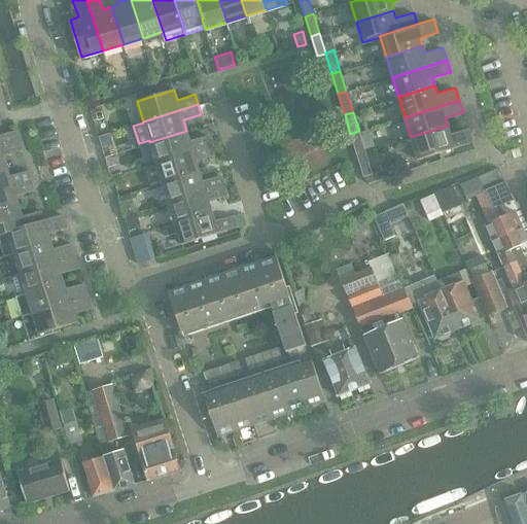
[(450,134),(448,126),(411,137),(417,158),(471,141),(467,128),(450,134)]
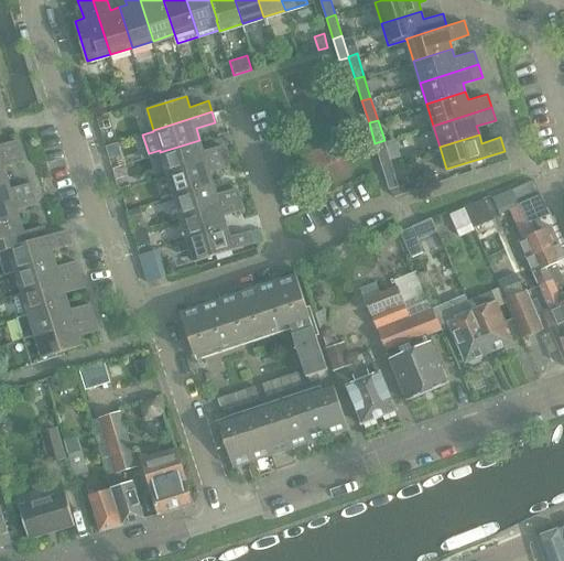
[(0,154),(19,149),(15,138),(0,142),(0,154)]
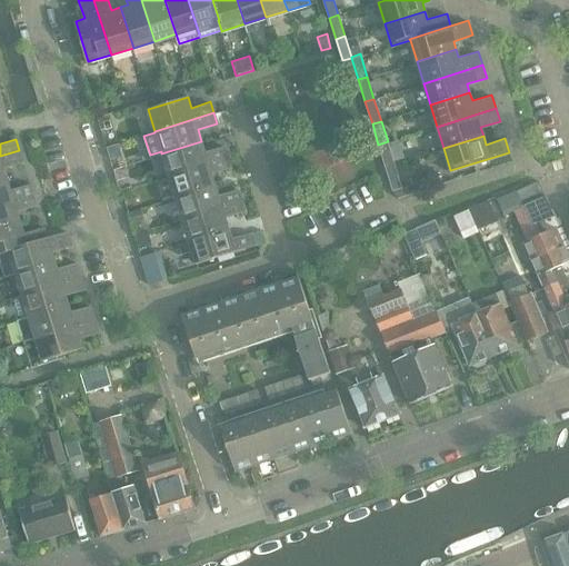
[(378,145),(386,167),(395,164),(393,160),(403,157),(399,139),(388,142),(388,141),(378,145)]
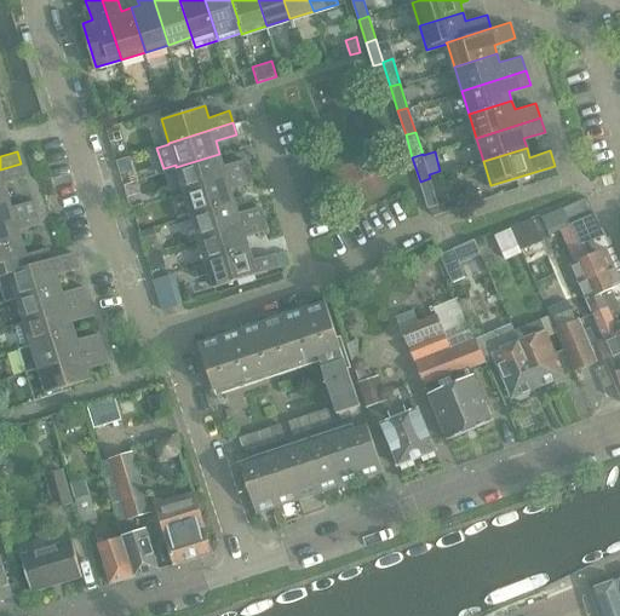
[(223,165),(219,154),(176,167),(183,191),(248,170),(245,157),(223,165)]
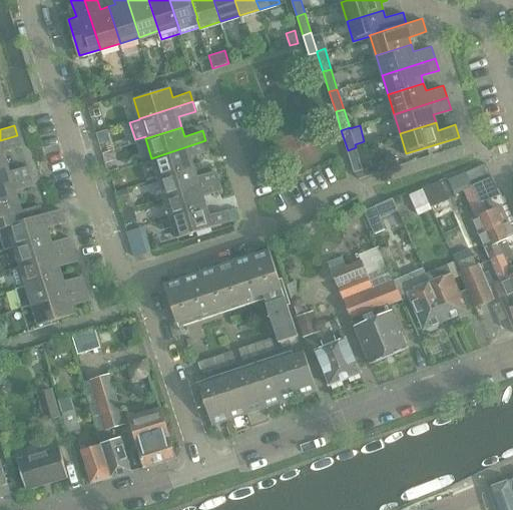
[(21,145),(17,135),(0,140),(0,162),(6,160),(3,151),(21,145)]
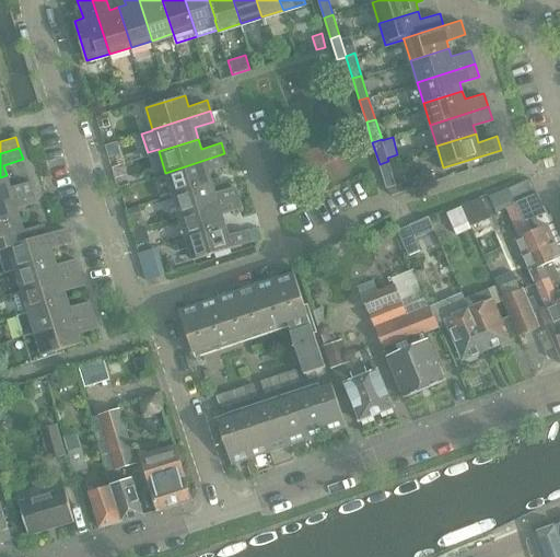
[(228,164),(224,153),(165,173),(172,194),(212,182),(208,170),(228,164)]
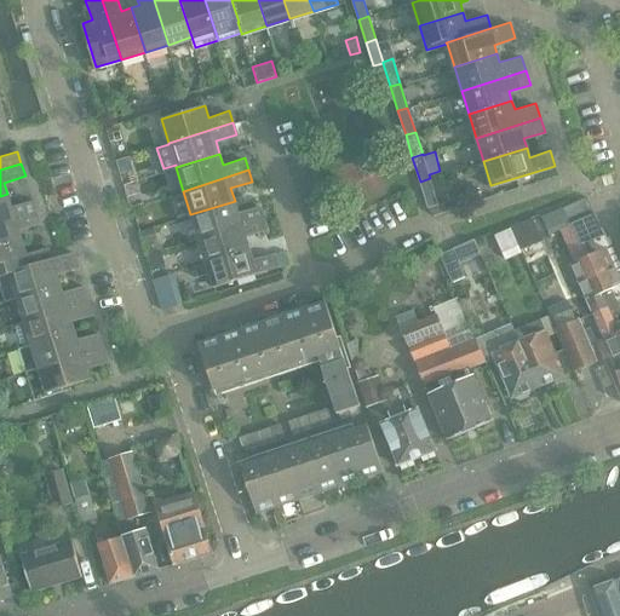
[(430,178),(420,182),(428,206),(432,213),(446,209),(443,201),(437,202),(430,178)]
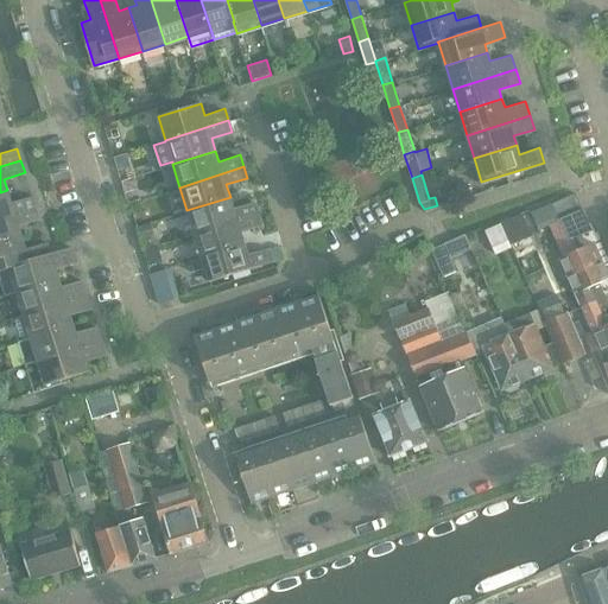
[(11,202),(7,190),(0,192),(0,217),(36,207),(32,195),(11,202)]
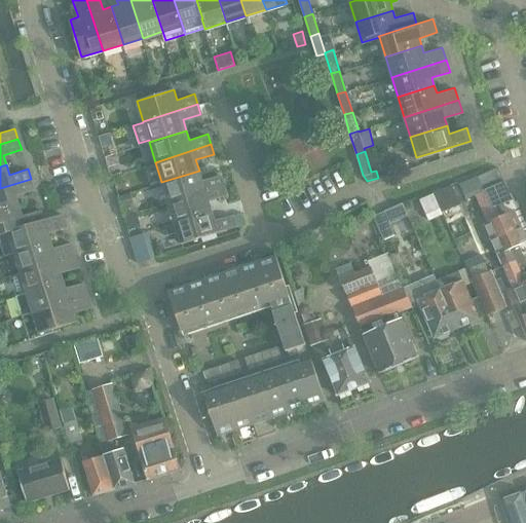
[(497,166),(459,184),(465,197),(503,181),(497,166)]
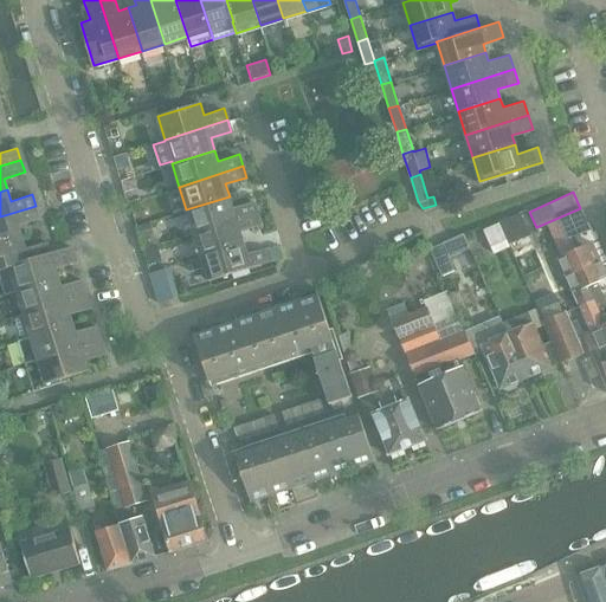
[(233,207),(230,196),(186,209),(193,233),(257,213),(253,200),(233,207)]
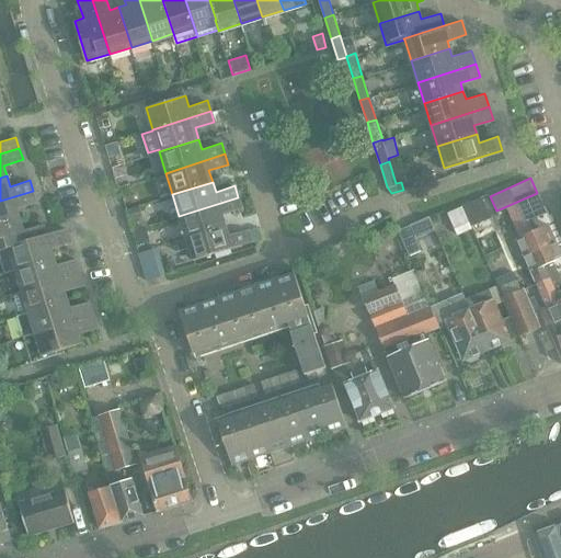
[(36,202),(33,191),(0,201),(0,224),(20,218),(16,208),(36,202)]
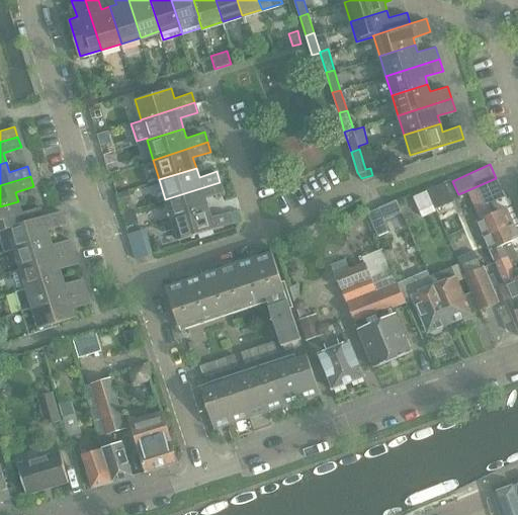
[(517,237),(517,234),(505,205),(495,209),(492,201),(502,197),(504,196),(496,178),(477,186),(476,187),(487,210),(476,216),(495,261),(503,257),(513,278),(517,275),(517,254),(517,255),(511,241),(517,237)]
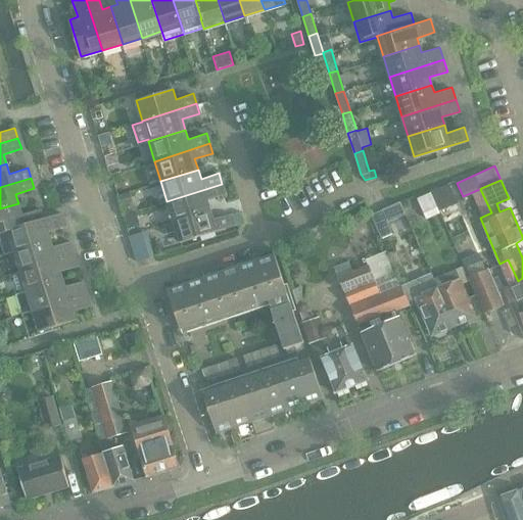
[(225,192),(222,184),(167,201),(174,221),(210,208),(207,198),(225,192)]
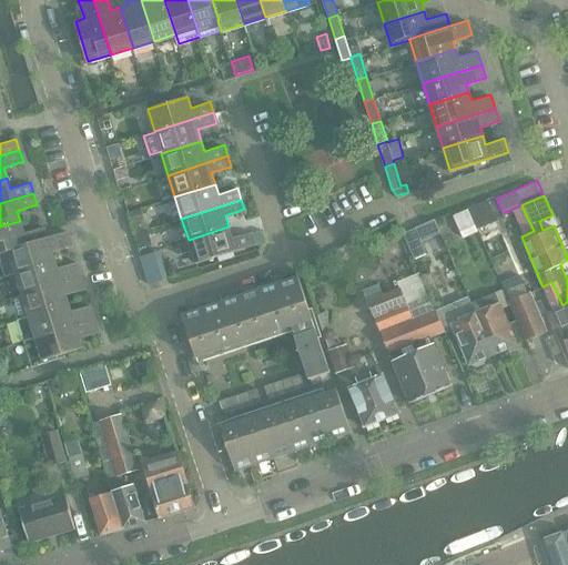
[(488,200),(467,209),(476,228),(496,219),(488,200)]
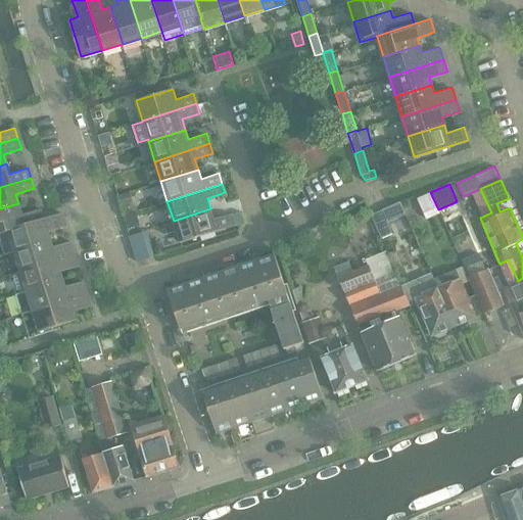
[(129,191),(116,195),(120,205),(132,202),(129,191)]
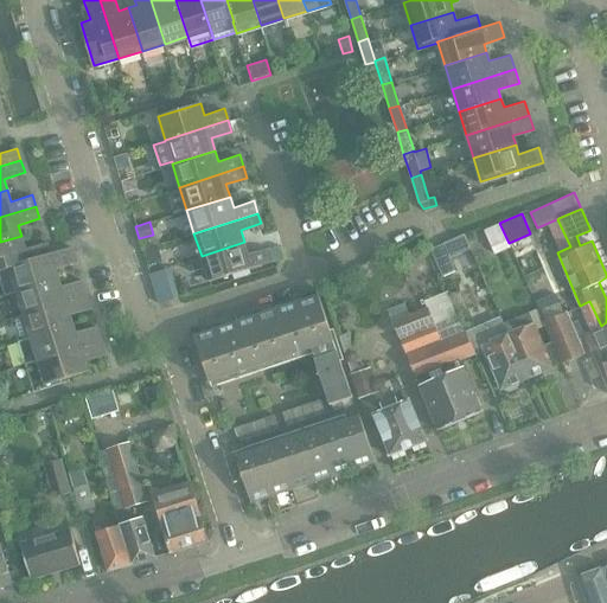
[(499,223),(484,229),(492,249),(509,243),(499,223)]
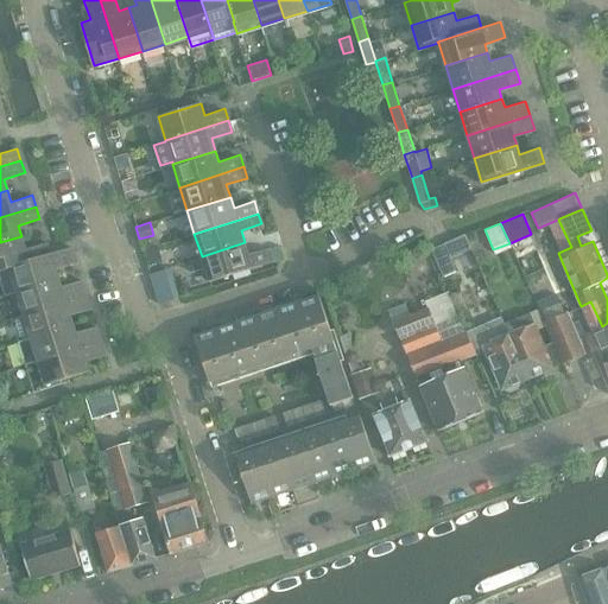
[(25,248),(21,236),(0,242),(0,269),(8,267),(50,253),(46,241),(25,248)]
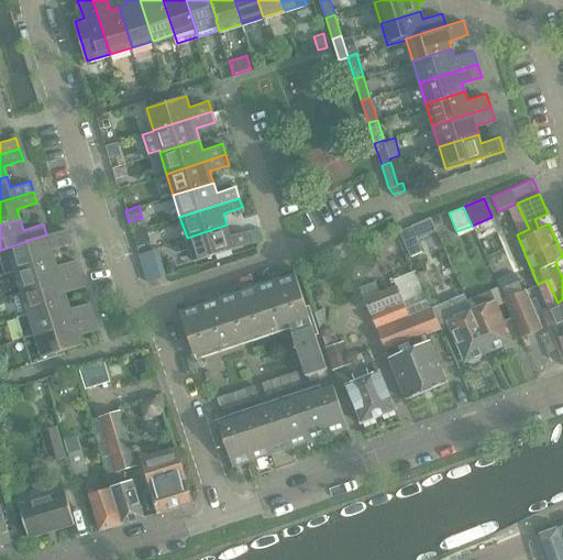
[(230,234),(227,224),(187,238),(176,241),(177,248),(189,244),(194,260),(252,241),(249,229),(230,234)]
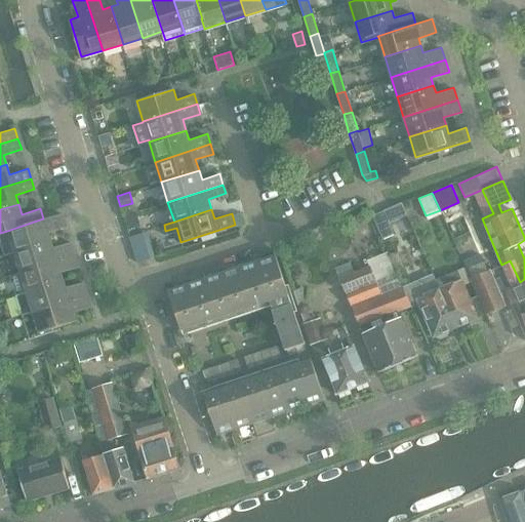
[(393,233),(384,209),(372,213),(382,238),(393,233)]
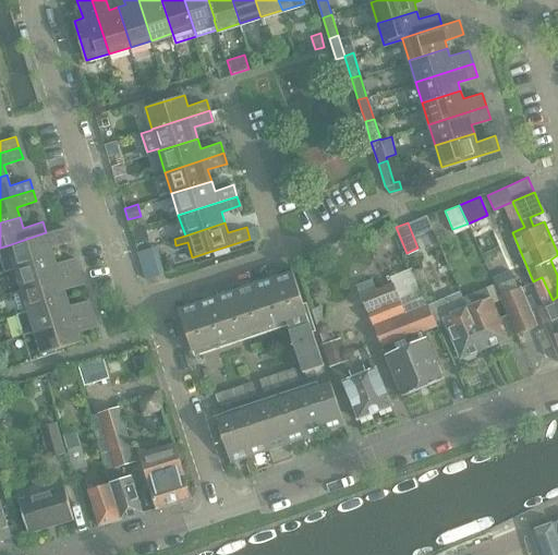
[(146,225),(131,229),(135,242),(149,237),(146,225)]
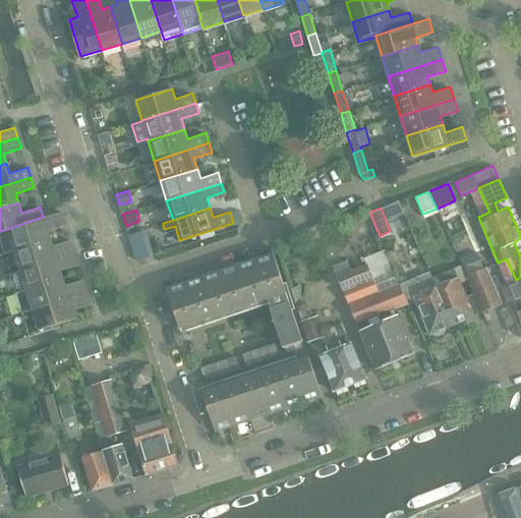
[(7,229),(0,231),(0,239),(3,251),(13,248),(50,237),(48,230),(65,224),(61,212),(43,217),(7,229)]
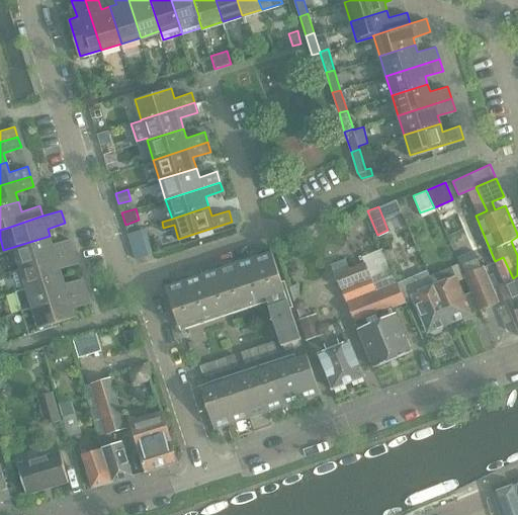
[(142,228),(128,233),(136,256),(150,252),(144,234),(142,228)]
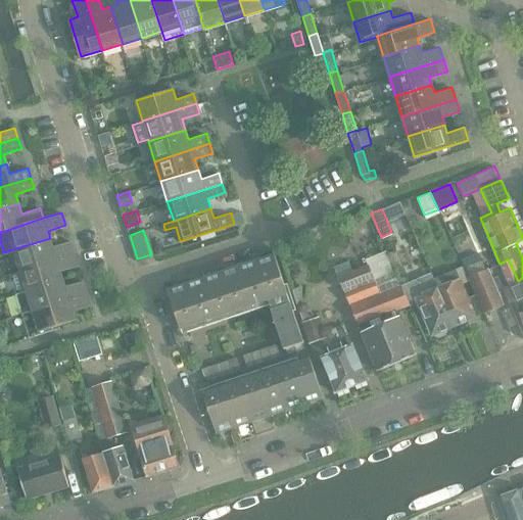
[(52,246),(50,238),(13,249),(19,270),(75,252),(70,240),(52,246)]
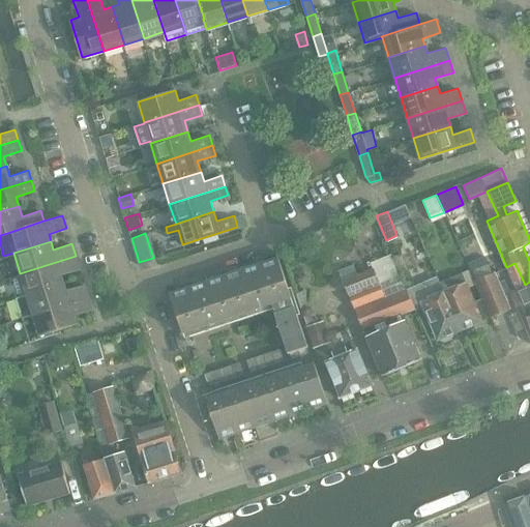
[(353,264),(339,269),(342,280),(382,374),(419,358),(402,314),(415,308),(406,289),(405,289),(391,254),(370,262),(372,267),(357,273),(353,264)]
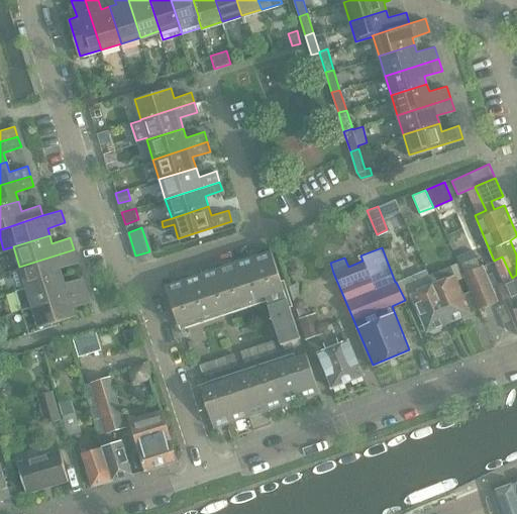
[(474,248),(456,255),(466,277),(478,308),(497,300),(482,265),(481,266),(474,248)]
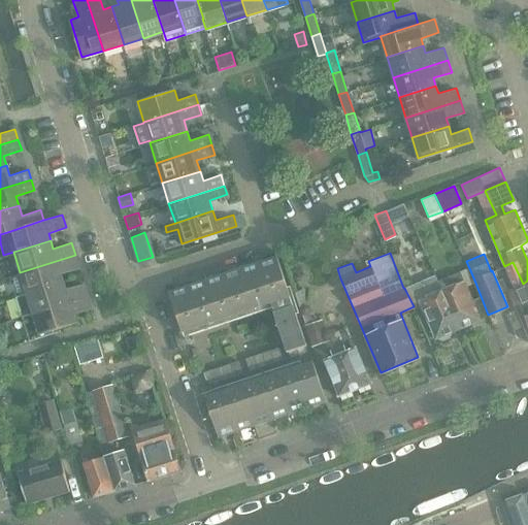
[(78,267),(75,255),(20,272),(8,275),(9,277),(12,276),(18,291),(13,292),(14,296),(64,281),(61,273),(78,267)]
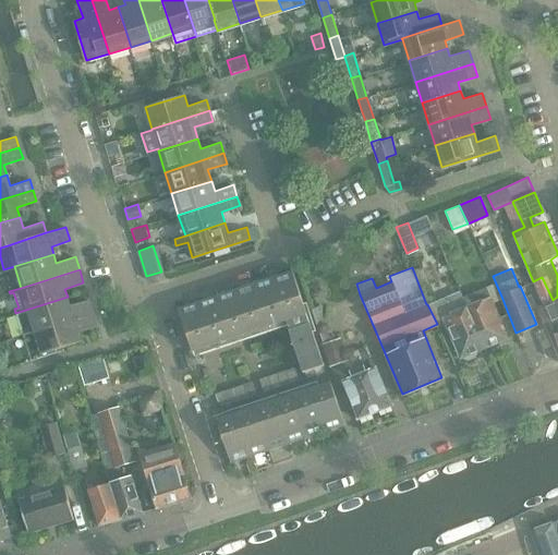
[(193,349),(305,312),(291,270),(180,308),(193,349)]
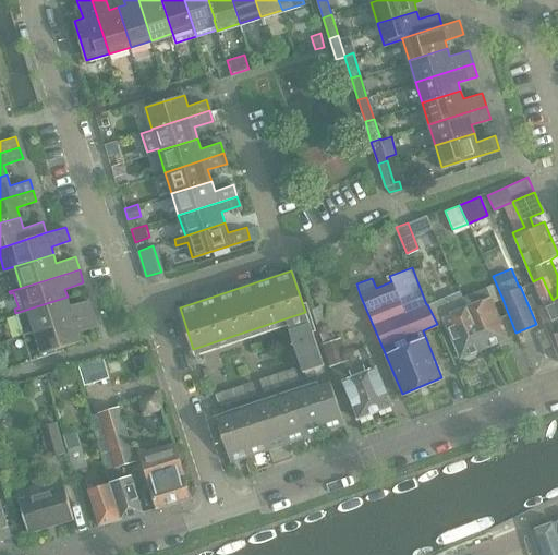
[(557,297),(553,300),(542,277),(533,281),(548,316),(557,344),(557,297)]
